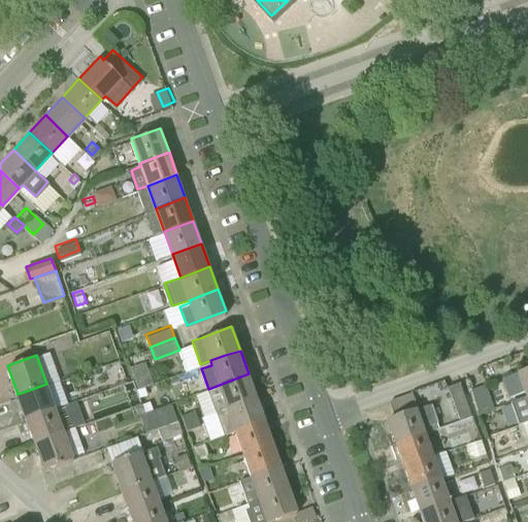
[(527,365),(503,374),(513,398),(527,392),(527,365)]
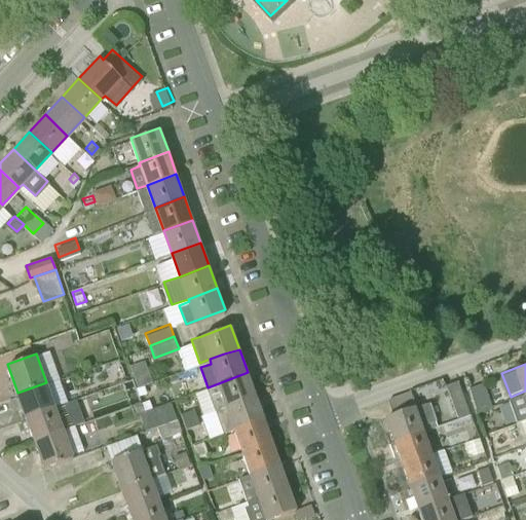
[(248,372),(208,387),(215,409),(255,395),(248,372)]
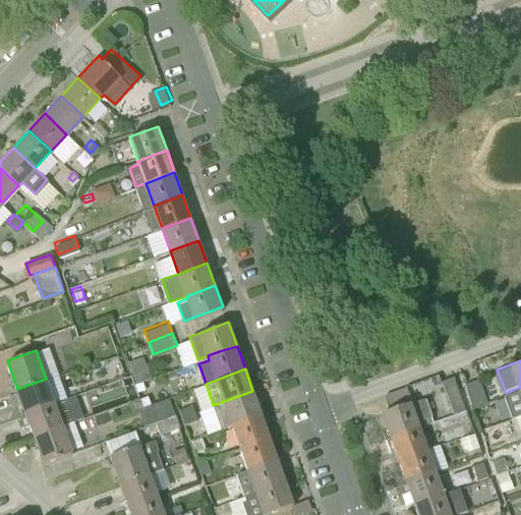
[(455,411),(465,407),(454,374),(443,378),(455,411)]
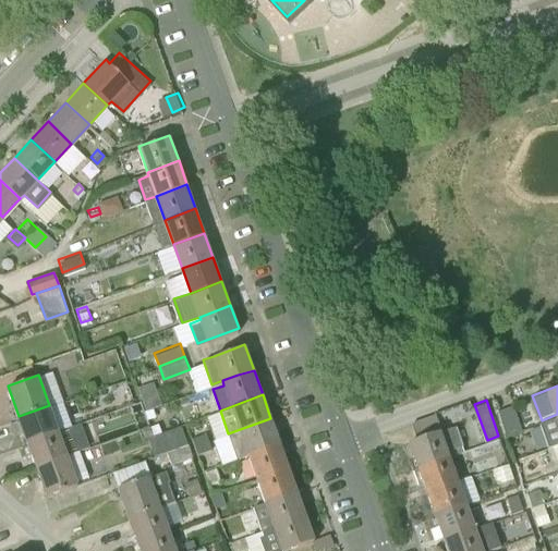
[(507,433),(523,427),(513,403),(498,408),(507,433)]
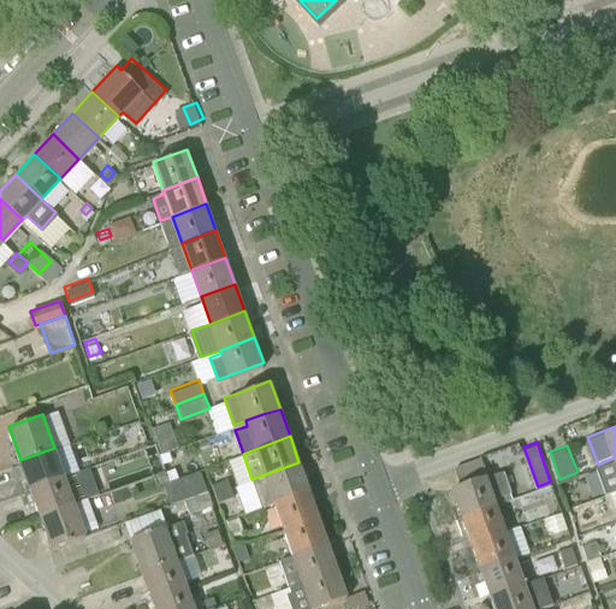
[(54,448),(21,460),(30,486),(64,474),(54,448)]
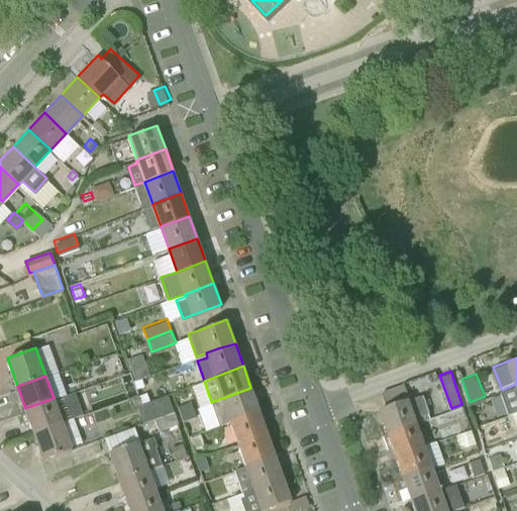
[(379,409),(387,431),(415,421),(413,415),(428,410),(422,393),(410,398),(404,382),(381,391),(387,406),(379,409)]
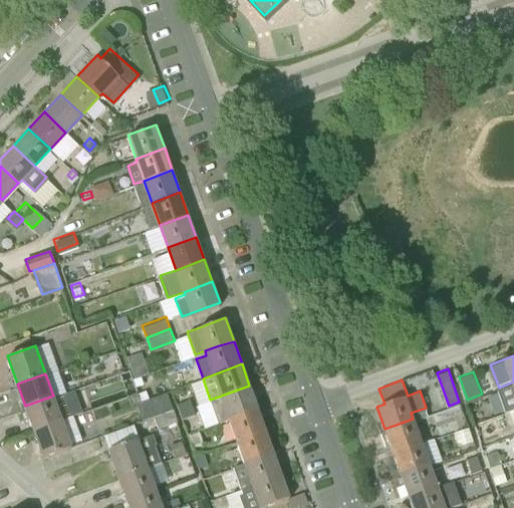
[(513,382),(499,388),(497,389),(505,409),(513,405),(513,382)]
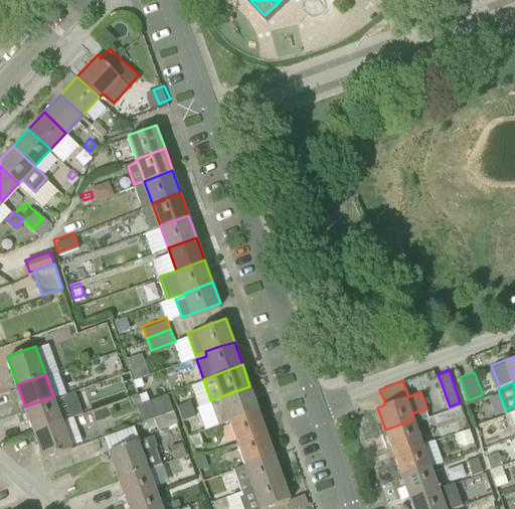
[(249,386),(210,400),(218,421),(229,418),(258,408),(249,386)]
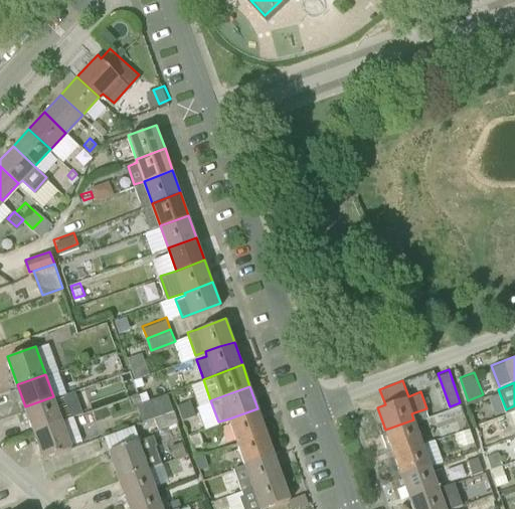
[(149,417),(155,414),(175,408),(169,392),(143,401),(149,417)]
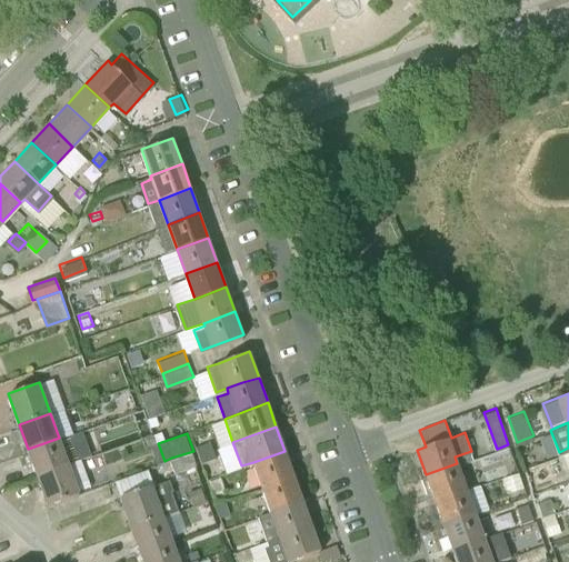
[(59,438),(28,449),(37,474),(68,462),(59,438)]
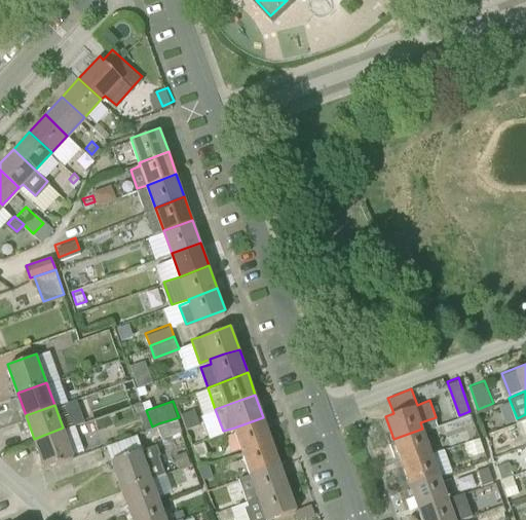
[(197,415),(193,407),(181,411),(184,420),(197,415)]
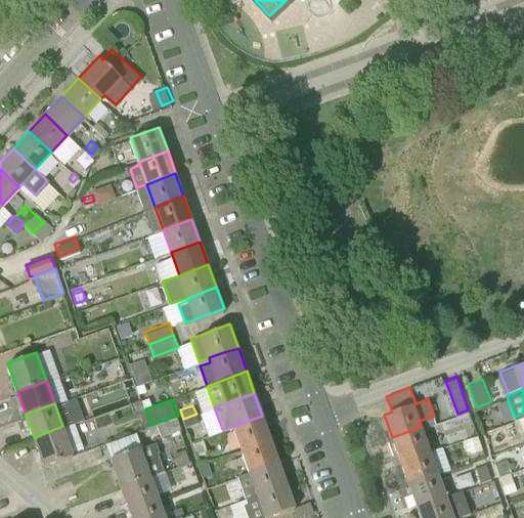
[(199,420),(197,414),(183,419),(185,425),(199,420)]
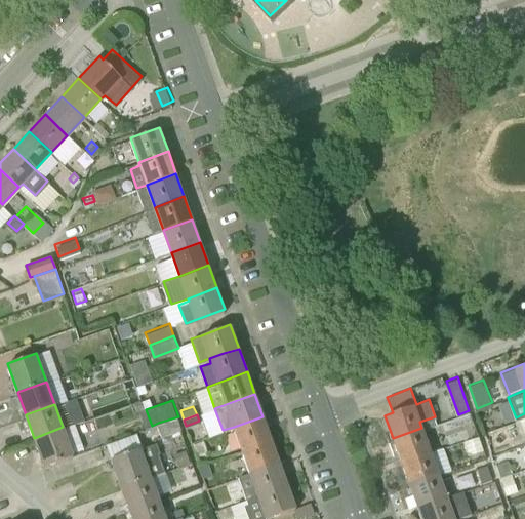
[(162,435),(183,428),(178,416),(158,423),(162,435)]
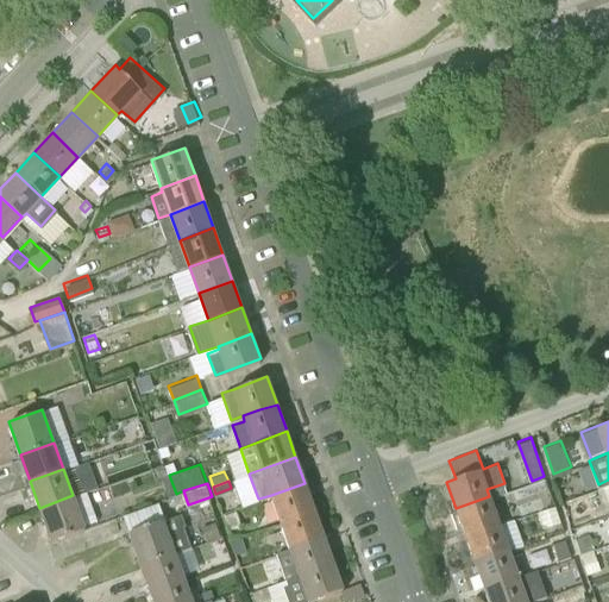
[(305,483),(271,495),(281,521),(314,509),(305,483)]
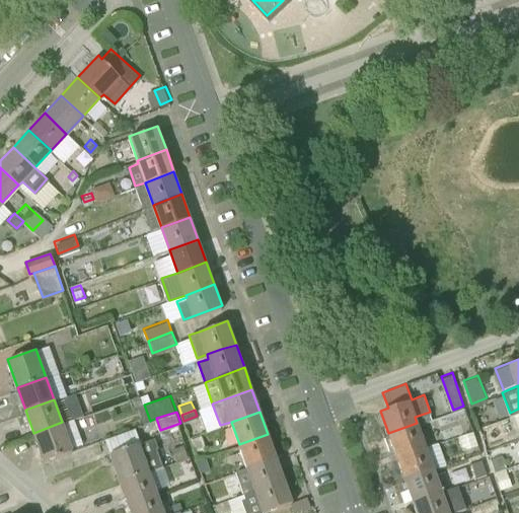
[(62,422),(33,433),(44,459),(72,449),(71,445),(81,441),(74,422),(63,426),(62,422)]
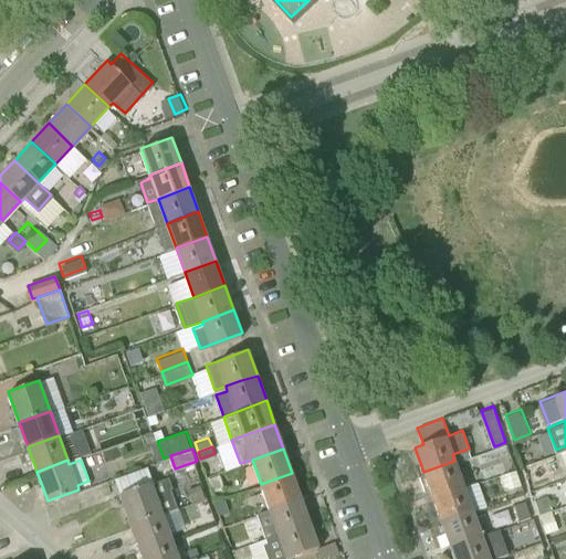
[(454,461),(423,472),(432,496),(463,485),(454,461)]
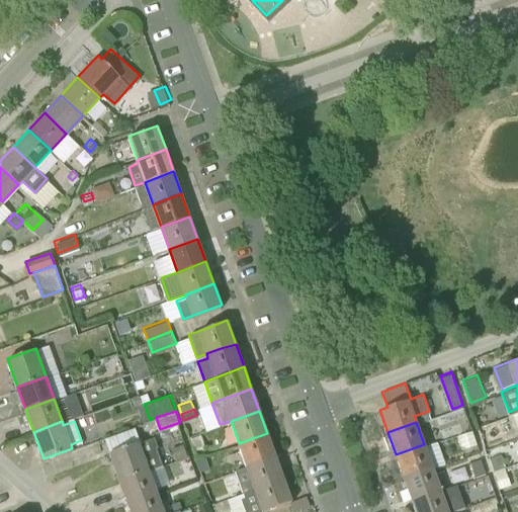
[(201,431),(190,435),(194,446),(205,442),(201,431)]
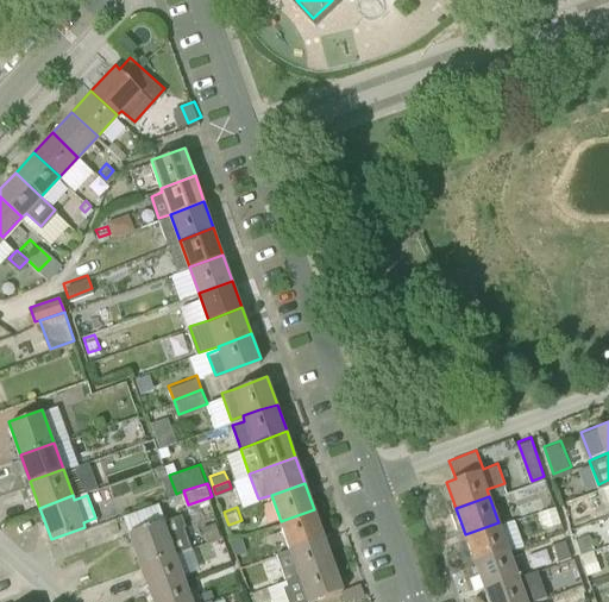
[(314,509),(281,521),(290,547),(324,535),(314,509)]
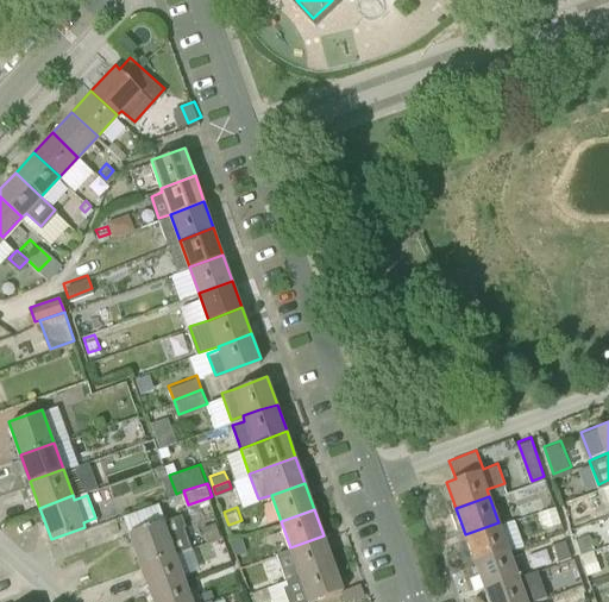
[(142,564),(175,551),(190,546),(183,524),(184,522),(181,512),(130,531),(142,564)]
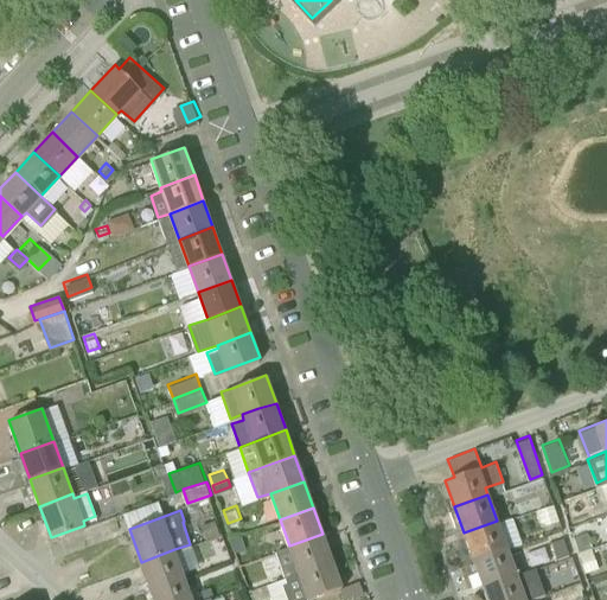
[(506,547),(497,521),(464,533),(473,560),(506,547)]
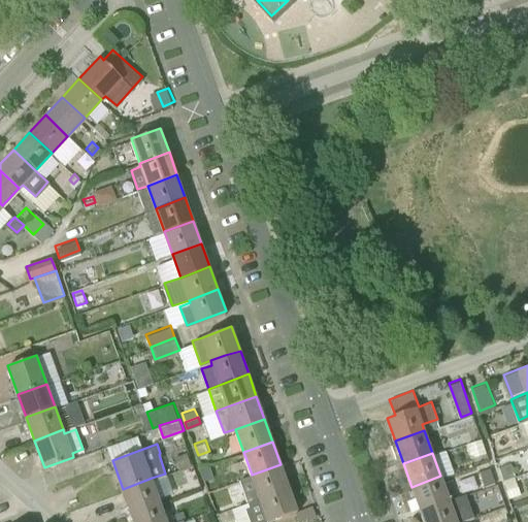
[(509,460),(498,463),(503,478),(515,474),(509,460)]
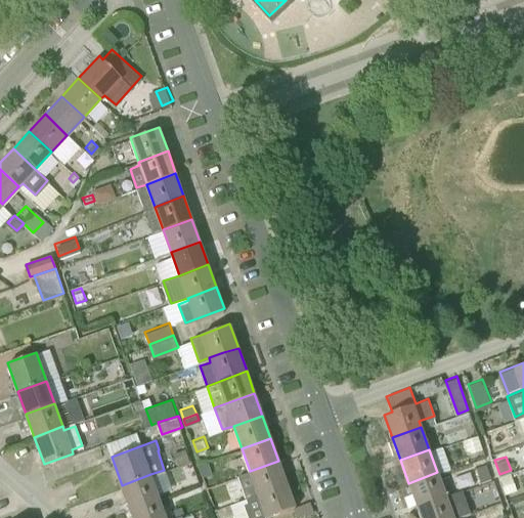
[(254,494),(287,482),(278,461),(250,471),(237,475),(245,493),(253,491),(254,494)]
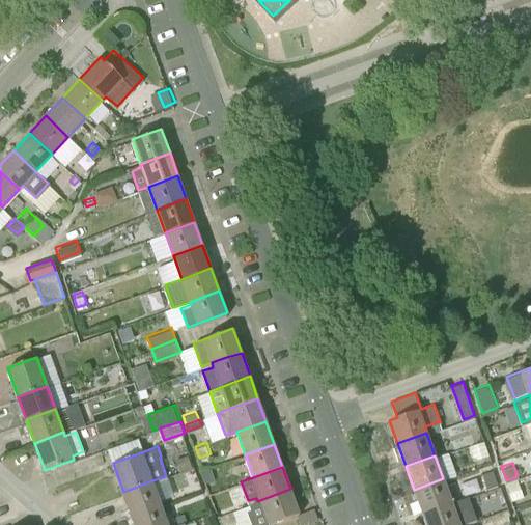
[(497,484),(492,468),(481,471),(486,487),(497,484)]
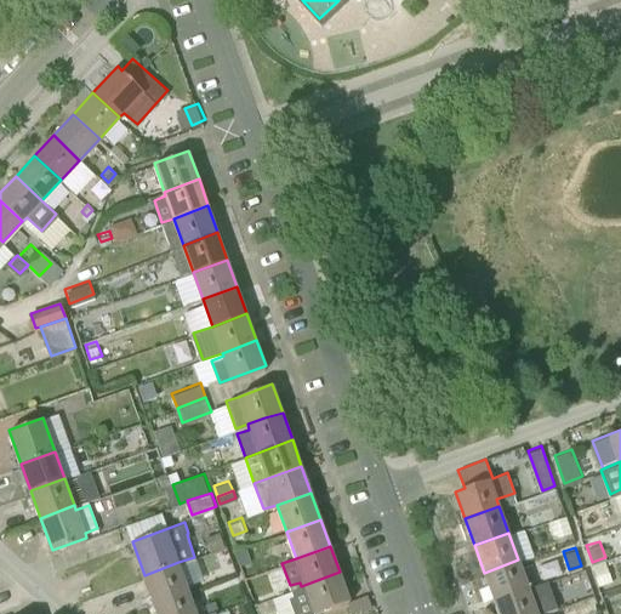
[(518,560),(484,573),(494,597),(528,586),(518,560)]
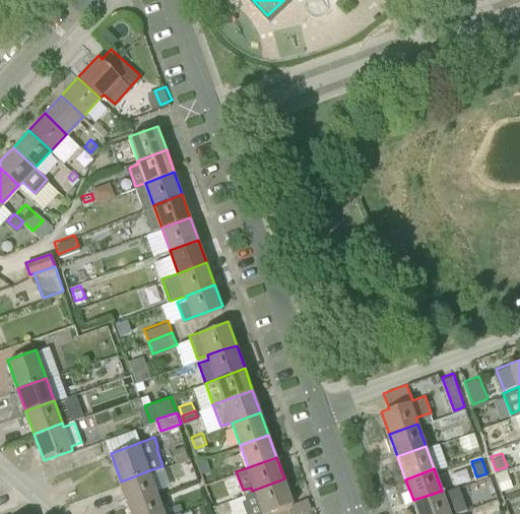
[(512,488),(506,468),(496,472),(502,492),(512,488)]
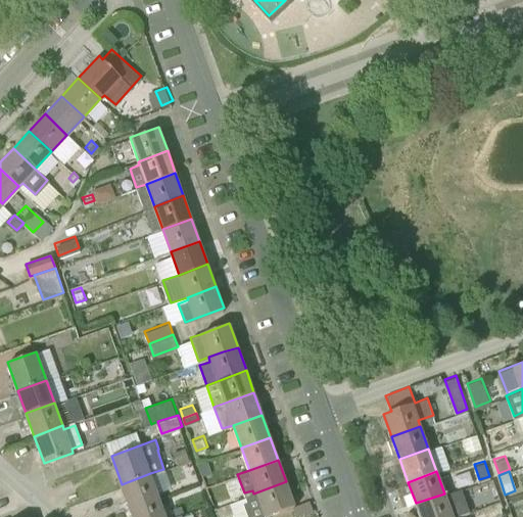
[(150,473),(122,484),(130,507),(158,497),(150,473)]
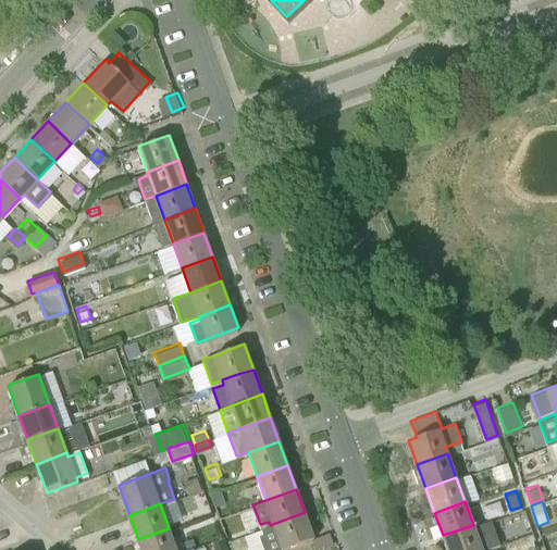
[(305,512),(270,525),(261,528),(263,533),(259,535),(264,549),(276,549),(313,537),(305,512)]
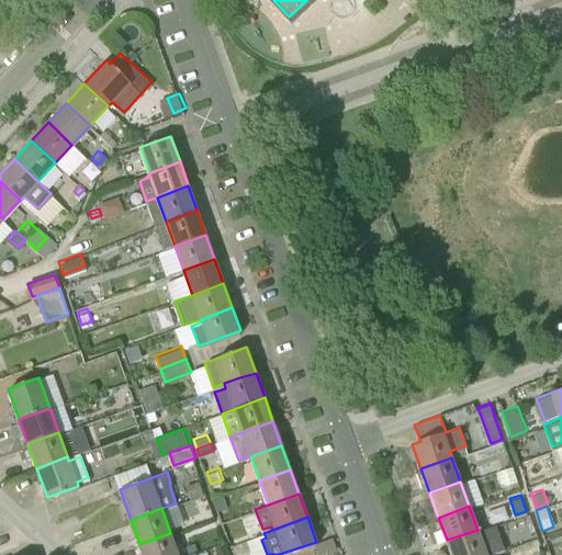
[(478,530),(447,540),(451,554),(480,554),(486,553),(478,530)]
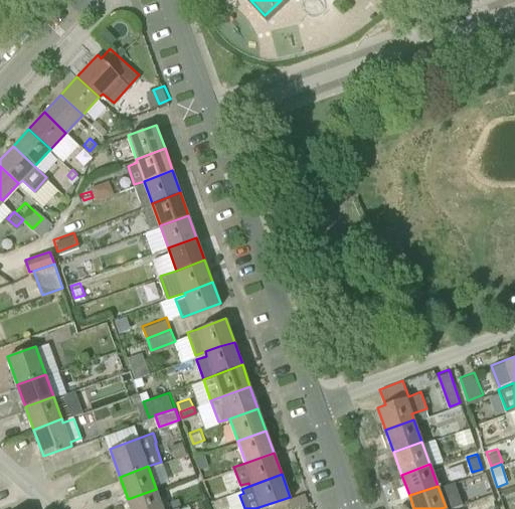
[(131,508),(163,508),(156,489),(128,499),(131,508)]
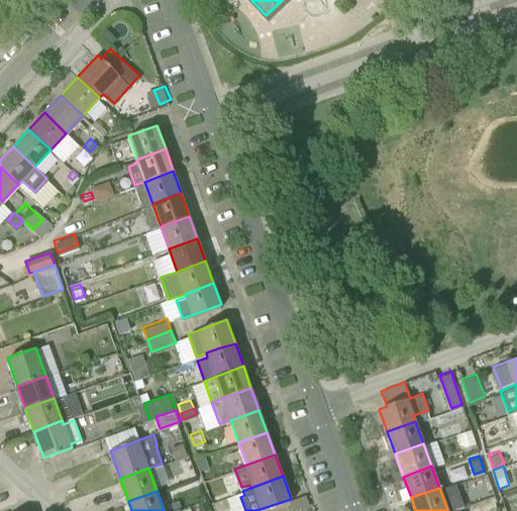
[(182,495),(170,500),(173,508),(185,503),(182,495)]
